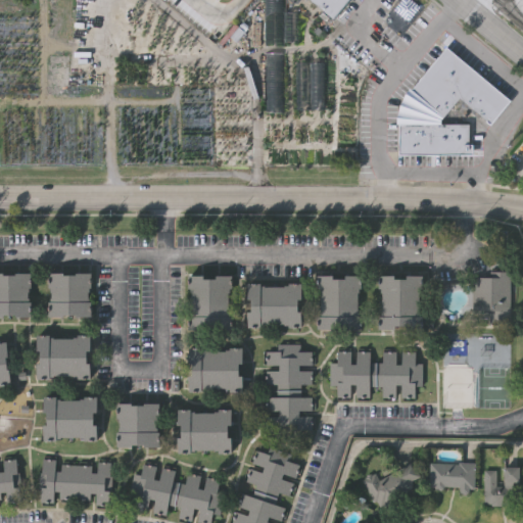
[(265,46),(265,0),(283,0),(283,46),(265,46)]
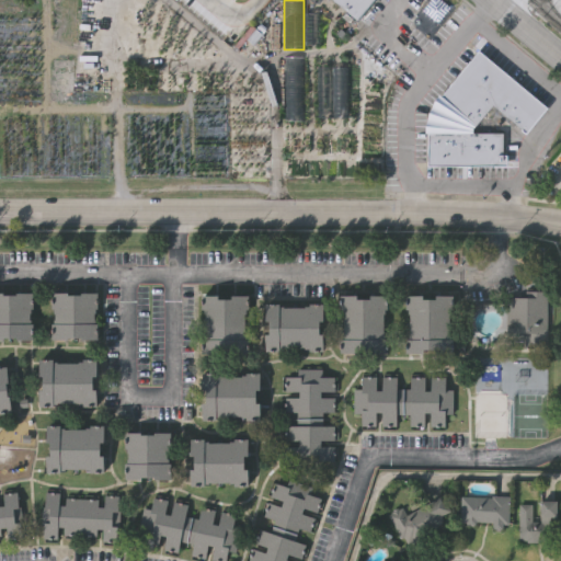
[(374,0),(357,20),(333,0),(374,0)]
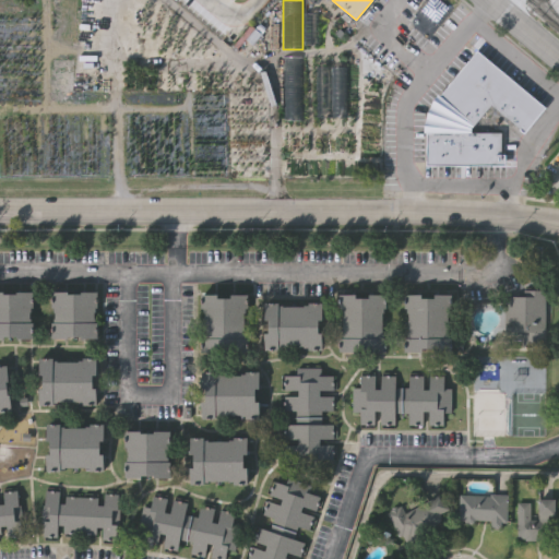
[(304,43),(304,11),(317,11),(317,43),(304,43)]
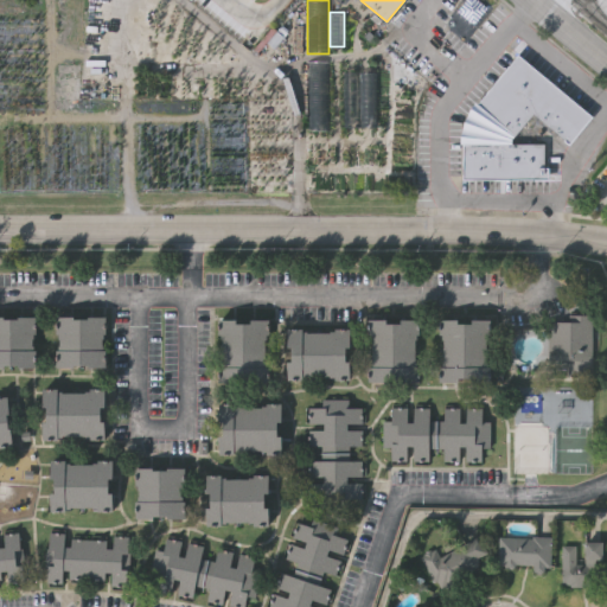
[(473,102),(474,104),(516,53),(590,116),(567,145),(530,115),(510,139),(510,144),(542,144),(542,167),(547,167),(547,180),(460,180),(460,144),(458,144),(459,133),(460,125),(464,115),(470,107),(473,102)]
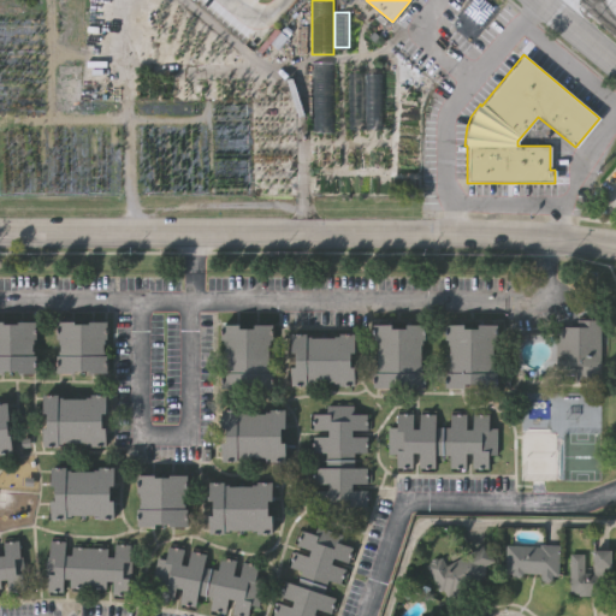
[(309,63),(333,63),(333,132),(309,132),(309,63)]
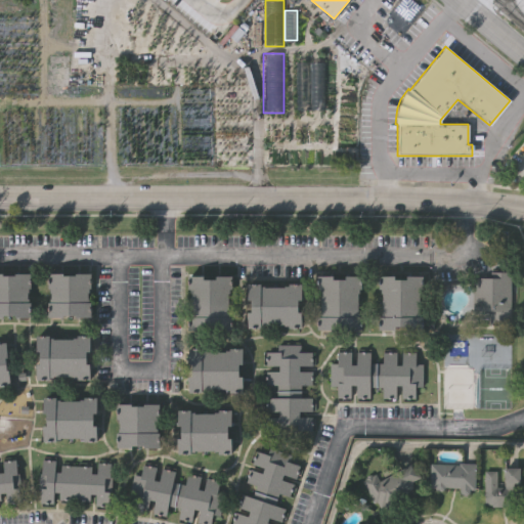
[(295,62),(324,62),(323,108),(295,108),(295,62)]
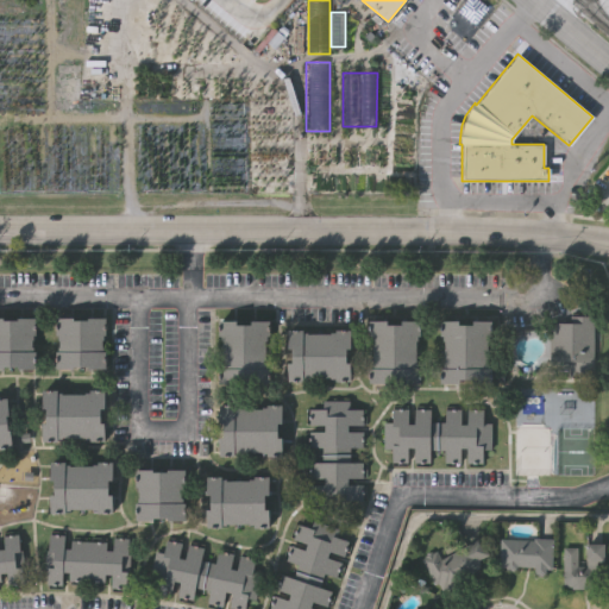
[(0,315),(5,315),(5,318),(19,318),(19,315),(37,315),(37,333),(35,333),(35,338),(33,338),(33,344),(35,344),(35,349),(37,349),(37,366),(19,366),(19,363),(5,363),(5,366),(0,366),(0,315)]
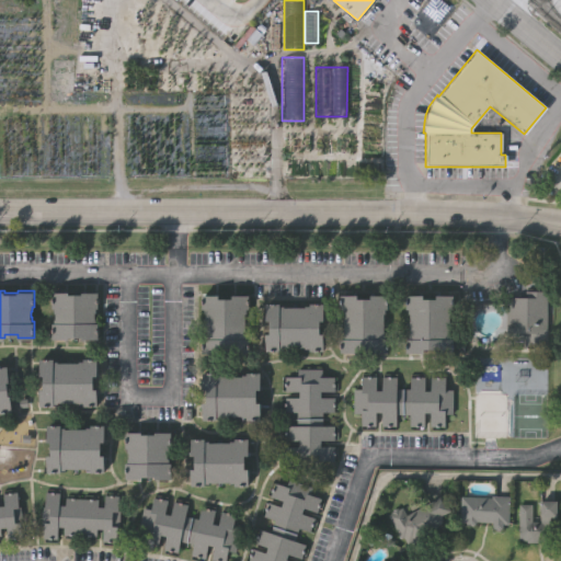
[(69,290),(69,293),(83,293),(83,290),(98,290),(98,307),(96,307),(96,311),(94,311),(94,318),(96,318),(96,322),(99,322),(98,338),(81,338),(81,334),(69,334),(69,338),(53,338),(53,321),(54,321),(54,318),(56,318),(56,311),(54,311),(54,307),(52,307),(52,290),(69,290)]
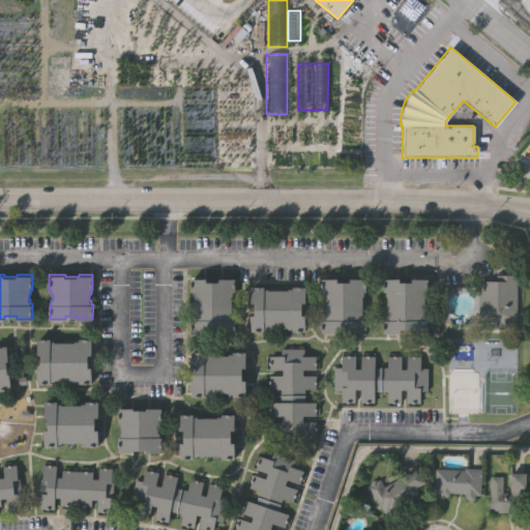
[(520,274),(520,325),(498,325),(498,314),(480,314),(480,280),(499,280),(499,274),(520,274)]
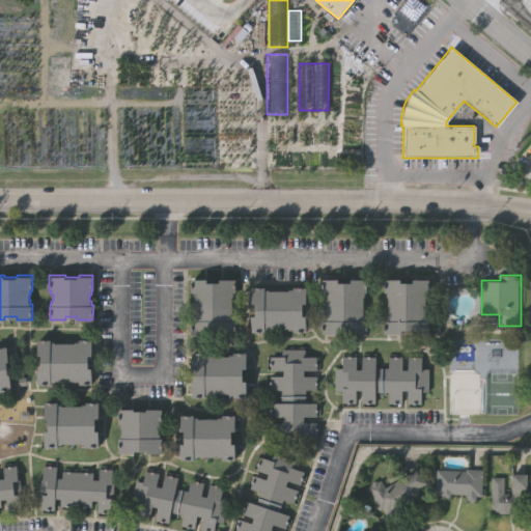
[(235,333),(221,333),(221,330),(206,330),(206,333),(192,333),(191,319),(194,319),(194,315),(195,315),(195,296),(193,296),(193,291),(192,291),(192,278),(206,278),(206,281),(220,281),(220,278),(235,278),(235,290),(234,290),(234,296),(232,296),(232,315),(233,315),(233,319),(235,319),(235,333)]
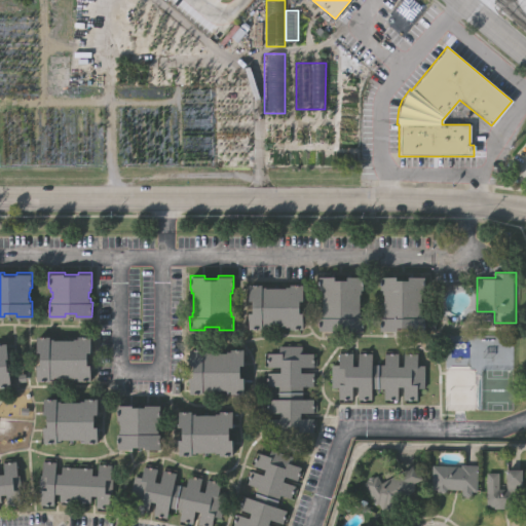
[(364,331),(347,331),(347,326),(335,326),(335,330),(320,330),(320,316),(322,316),(322,312),(324,312),(323,293),(322,293),(322,289),(321,289),(321,275),(335,275),(335,279),(347,279),(347,275),(364,275),(364,288),(362,289),(362,293),(360,293),(360,312),(361,312),(361,316),(364,316),(364,331)]
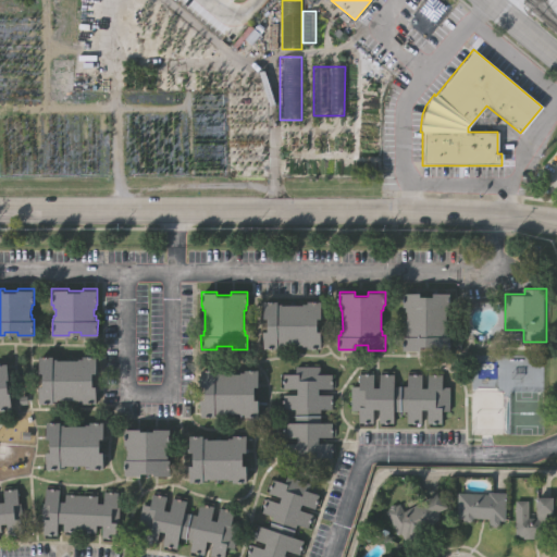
[(422,292),(422,296),(435,296),(435,292),(452,292),(452,307),(449,307),(449,310),(447,310),(447,331),(449,331),(449,335),(453,335),(453,349),(434,349),(434,346),(422,346),(422,349),(405,349),(405,335),(407,335),(407,332),(408,332),(408,310),(407,310),(407,306),(405,306),(405,292),(422,292)]
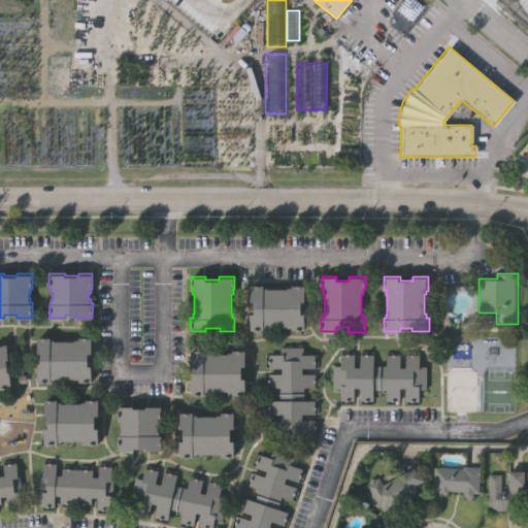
[(304,329),(292,329),(292,327),(288,327),(288,325),(267,325),(267,327),(263,327),(263,329),(251,329),(251,314),(255,314),(255,300),(251,300),(251,285),(263,285),(263,287),(267,287),(267,289),(287,288),(287,287),(292,287),(292,285),(305,285),(305,300),(301,300),(301,314),(304,314),(304,329)]
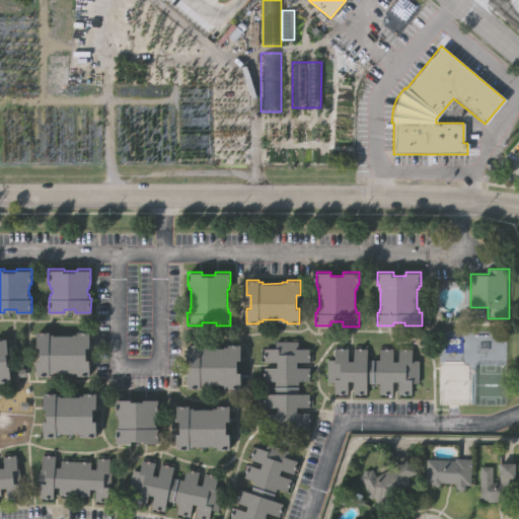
[(36,359),(40,359),(40,347),(36,347),(36,330),(50,330),(50,332),(54,332),(54,335),(72,335),(72,334),(77,334),(77,330),(90,330),(90,346),(87,346),(87,359),(90,359),(90,375),(77,375),(77,373),(74,373),(74,371),(54,371),(54,372),(49,372),(49,374),(36,374),(36,359)]
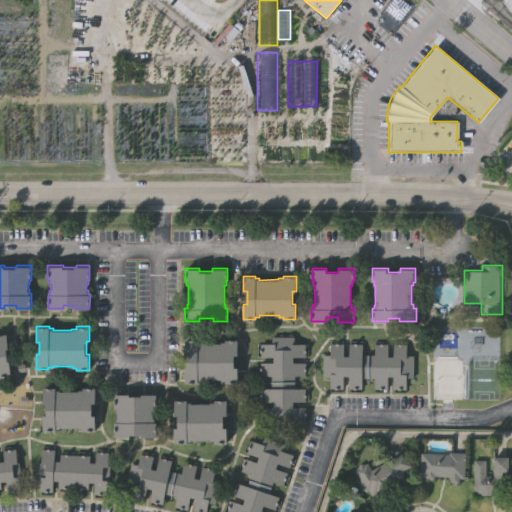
[(0,332),(6,332),(8,348),(6,348),(8,360),(9,360),(11,375),(0,375),(0,332)]
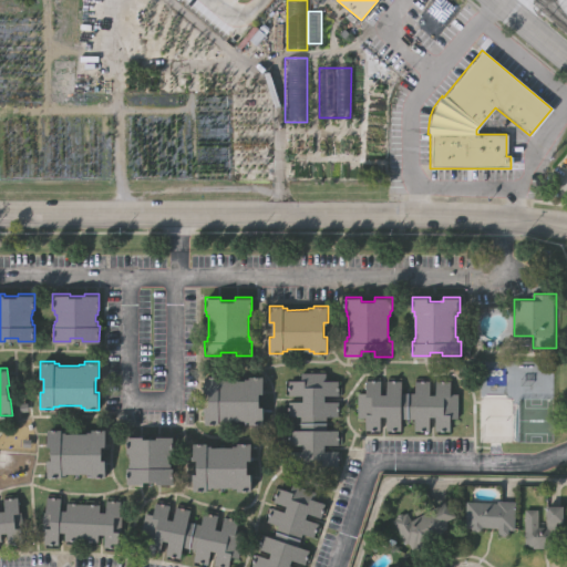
[(301,379),(301,371),(327,372),(327,379),(339,380),(339,394),(326,394),(326,401),(339,401),(339,415),(327,415),(327,429),(339,429),(338,443),(326,443),(325,450),(339,450),(339,464),(327,464),(327,473),(301,473),(301,464),(288,464),(289,450),(302,450),(302,443),(289,443),(289,429),(301,429),(301,415),(289,414),(289,400),(303,401),(303,393),(289,393),(289,379),(301,379)]
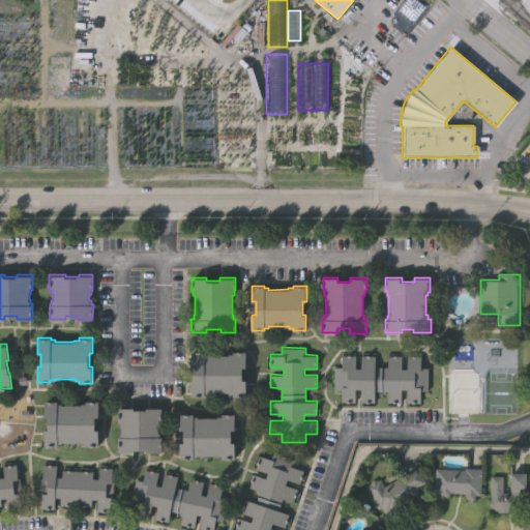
[(192,366),(192,351),(205,351),(205,353),(209,353),(209,354),(229,354),(229,353),(234,353),(234,350),(246,350),(246,366),(242,366),(242,380),(246,380),(246,395),(233,395),(233,394),(229,394),(229,391),(208,391),(208,393),(205,393),(205,395),(192,395),(192,379),(196,379),(196,366),(192,366)]
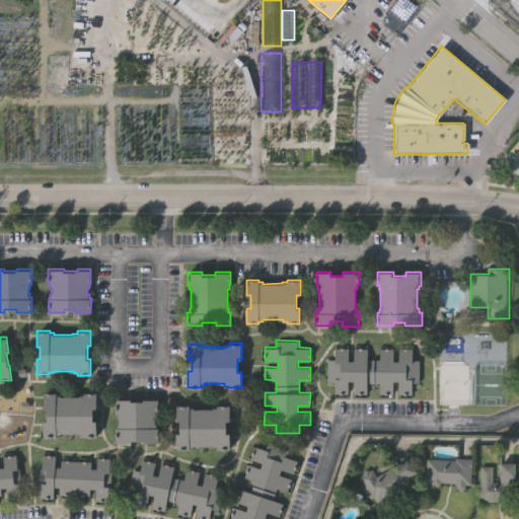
[(413,381),(413,393),(399,393),(399,380),(393,380),(393,393),(380,393),(380,382),(367,382),(367,393),(354,393),(354,380),(349,380),(349,393),(335,392),(335,381),(327,381),(327,358),(336,358),(336,347),(348,347),(348,360),(354,360),(354,347),(368,347),(368,359),(379,359),(379,348),(393,348),(393,360),(398,360),(398,348),(413,348),(413,359),(420,359),(420,381),(413,381)]
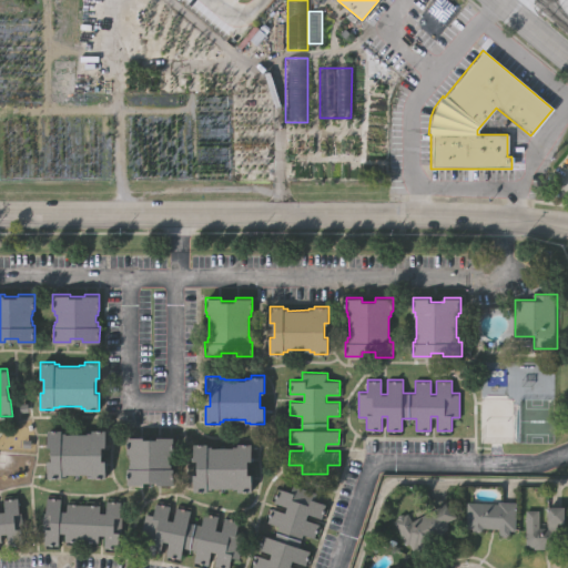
[(49,445),(49,428),(62,428),(62,430),(68,430),(68,433),(88,433),(88,430),(93,430),(93,428),(107,428),(107,445),(103,445),(103,459),(105,459),(107,476),(93,476),(93,474),(89,474),(88,472),(63,472),(63,476),(49,476),(49,459),(52,459),(52,445),(49,445)]
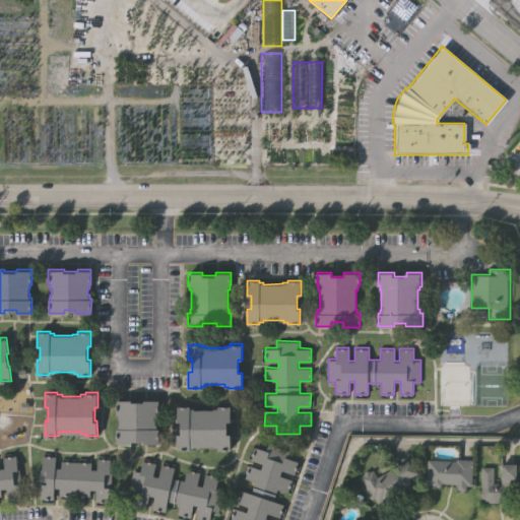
[(144,398),(159,398),(159,413),(158,413),(158,417),(156,417),(156,424),(158,423),(158,427),(159,427),(159,442),(145,442),(144,439),(132,439),(132,442),(118,443),(118,428),(119,428),(119,424),(120,424),(120,417),(119,417),(119,413),(118,413),(118,399),(132,399),(132,401),(145,400),(144,398)]
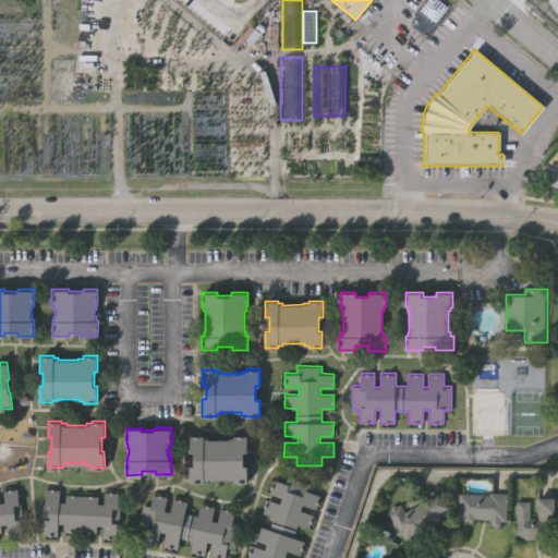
[(249,464),(249,481),(234,481),(234,480),(230,480),(230,476),(208,476),(208,478),(204,478),(205,481),(191,481),(191,464),(195,464),(195,450),(191,450),(191,434),(204,434),(204,436),(209,436),(209,438),(230,438),(230,437),(234,437),(234,434),(247,434),(249,450),(244,450),(244,464),(249,464)]
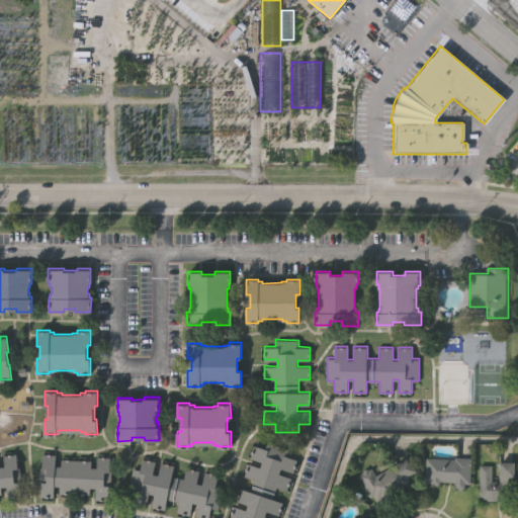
[(265,448),(268,441),(289,448),(287,455),(297,458),(293,471),(281,467),(280,472),(292,477),(288,490),(276,486),(272,498),(283,502),(279,514),(267,510),(265,515),(274,517),(232,517),(230,517),(234,505),(247,509),(249,503),(236,499),(240,487),(250,490),(254,479),(244,475),(248,462),(261,466),(263,460),(250,456),(254,444),(265,448)]
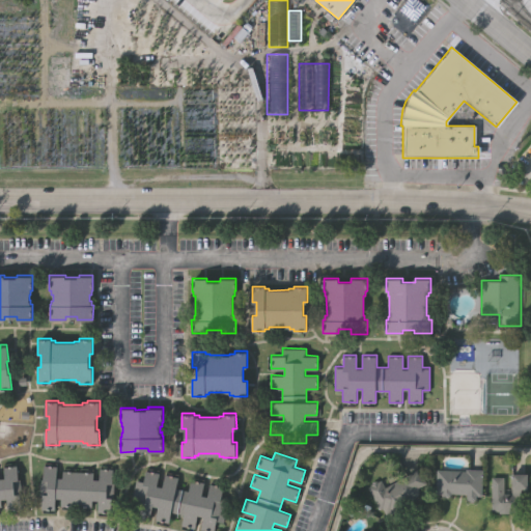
[(0,477),(4,477),(3,466),(17,464),(18,477),(20,477),(22,494),(20,494),(22,507),(8,509),(7,497),(1,498),(2,505),(0,505),(0,477)]
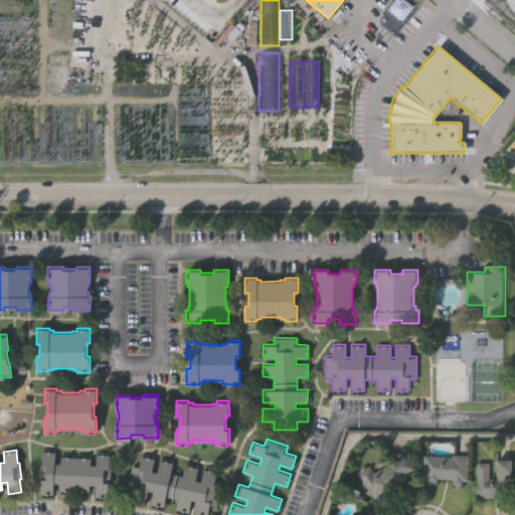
[(40,480),(39,480),(40,464),(41,464),(42,451),(55,451),(55,463),(60,463),(60,456),(91,457),(91,464),(96,464),(97,454),(110,454),(109,468),(111,468),(110,484),(108,483),(108,497),(95,497),(95,485),(89,485),(89,491),(58,490),(59,483),(53,482),(53,494),(40,494),(40,480)]
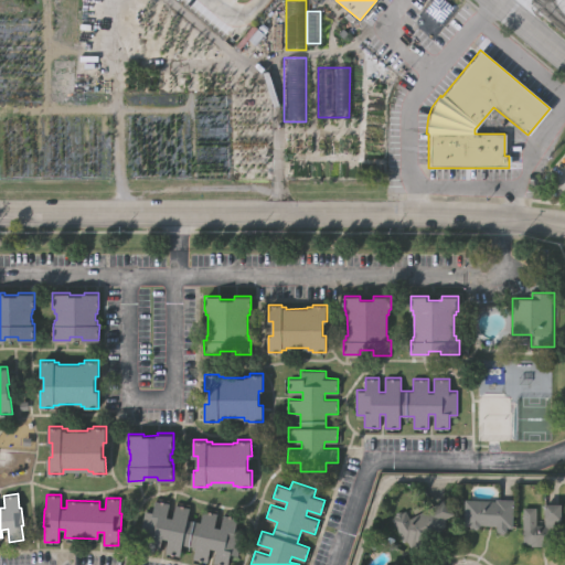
[(409,516),(441,496),(456,518),(407,548),(388,519),(404,508),(409,516)]
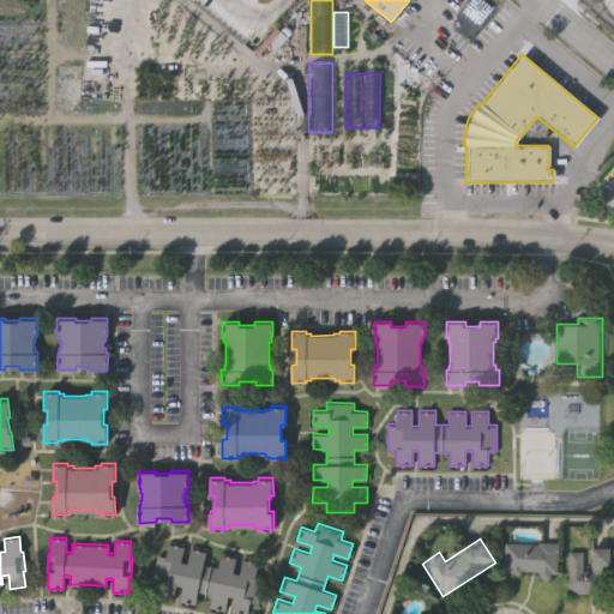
[(504,572),(504,542),(555,541),(557,576),(539,576),(539,572),(504,572)]
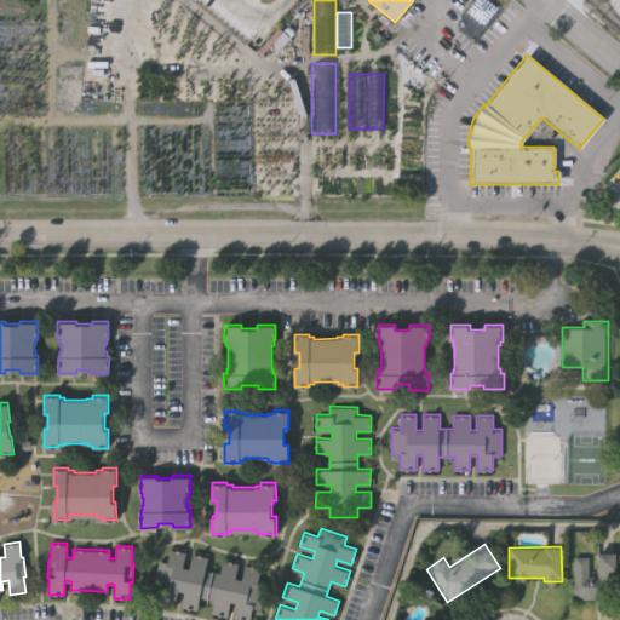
[(185,551),(183,566),(189,567),(191,552),(208,556),(206,569),(219,572),(222,558),(239,562),(235,578),(242,579),(245,563),(260,567),(258,580),(267,583),(260,609),(252,607),(250,619),(233,618),(236,602),(230,601),(227,615),(211,613),(214,600),(199,597),(196,609),(181,606),(184,590),(178,589),(174,606),(159,602),(161,590),(154,589),(159,561),(167,562),(170,547),(185,551)]
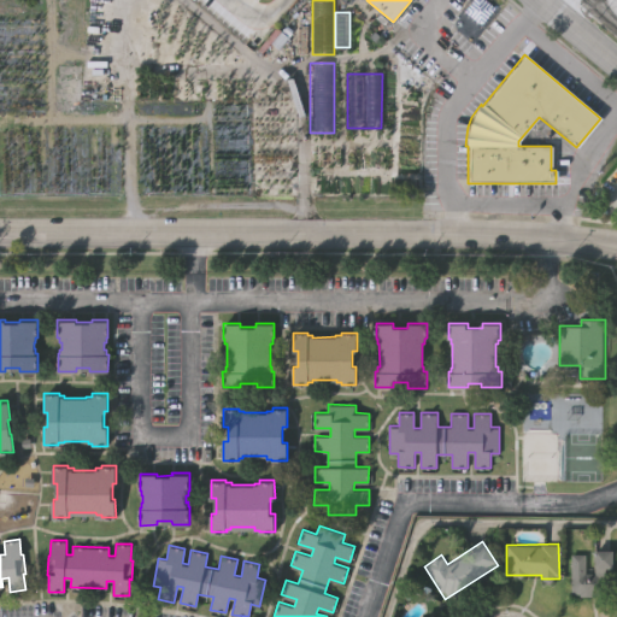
[(613,548),(615,583),(571,585),(569,553),(589,552),(589,550),(613,548)]
